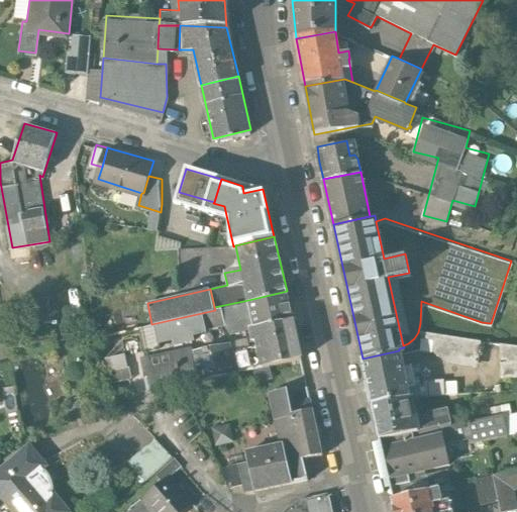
[(287,291),(248,300),(219,306),(223,322),(226,331),(251,326),(292,317),(287,291)]
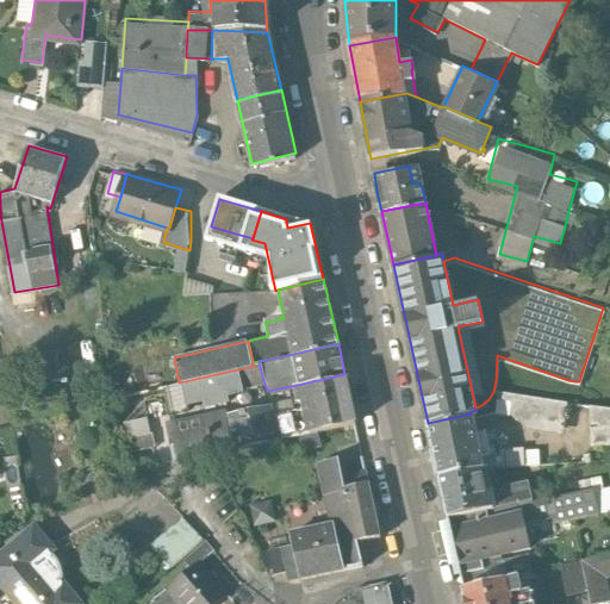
[(58,346),(31,346),(32,374),(60,373),(58,346)]
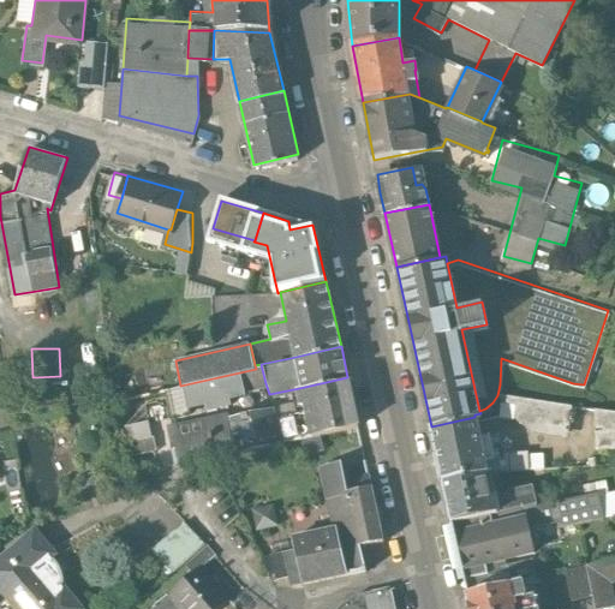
[(266,383),(261,364),(255,365),(256,369),(180,386),(162,390),(168,418),(191,412),(190,407),(206,404),(207,409),(232,402),(231,395),(244,393),(244,389),(266,383)]
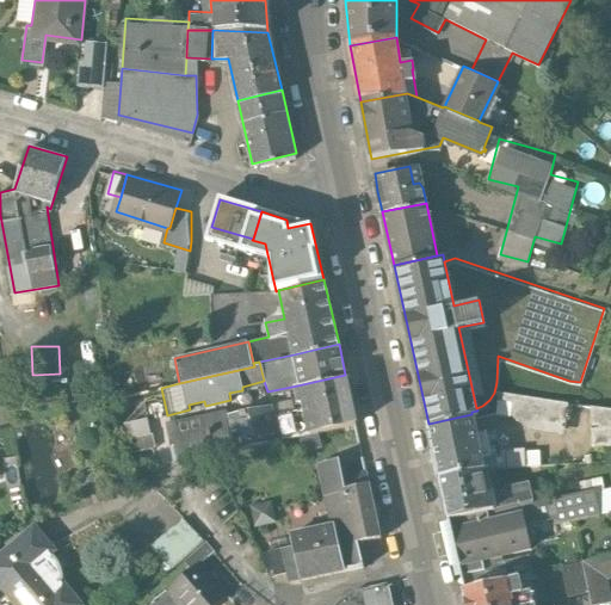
[(345,375),(297,386),(301,400),(306,399),(307,409),(272,417),(277,438),(356,420),(345,375)]
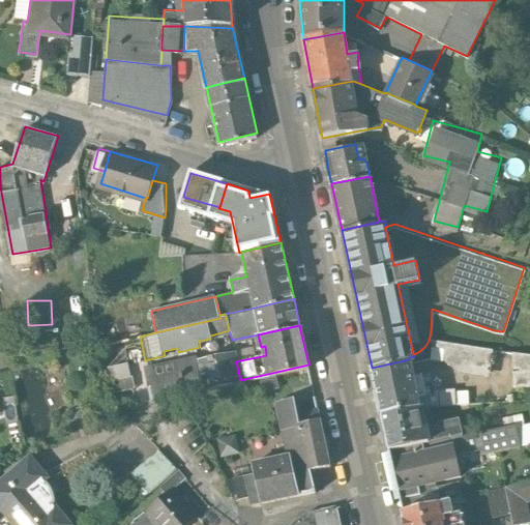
[(240,380),(236,361),(234,351),(206,357),(211,386),(240,380)]
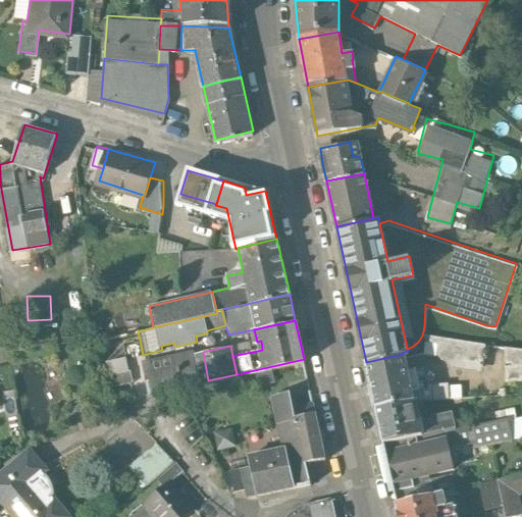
[(521,349),(505,347),(506,380),(521,379),(521,349)]
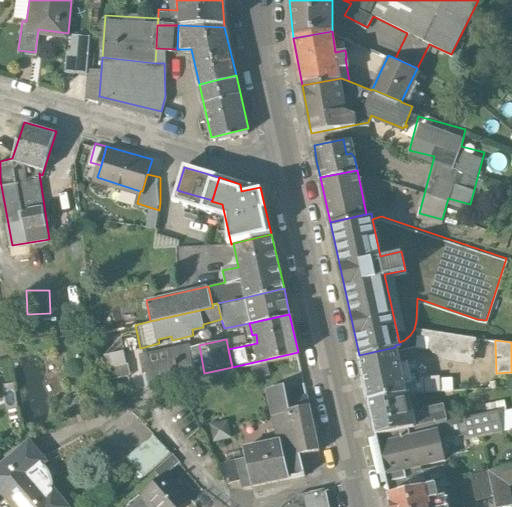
[(189,343),(138,354),(145,387),(196,376),(189,343)]
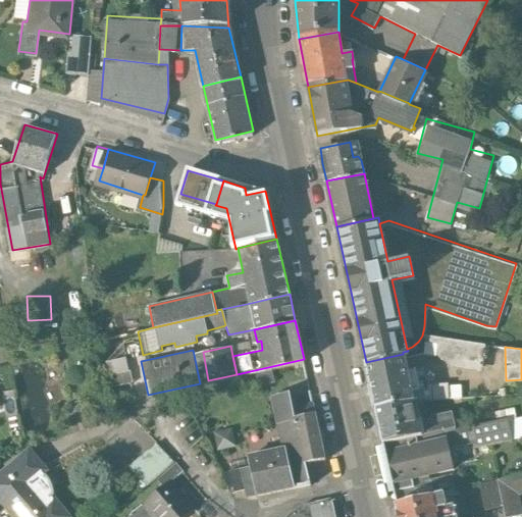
[(126,354),(106,359),(112,385),(133,380),(126,354)]
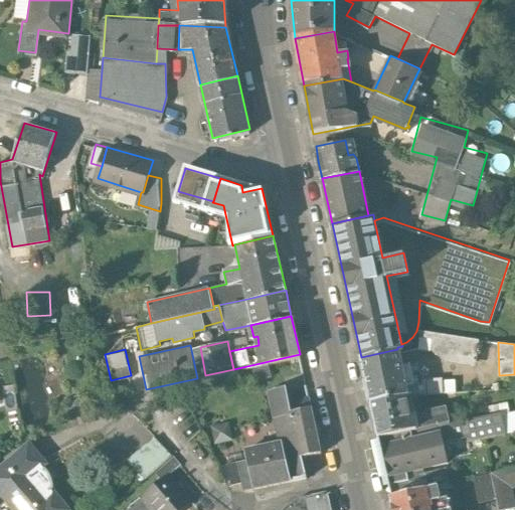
[(397,349),(361,357),(370,400),(407,393),(405,383),(421,379),(417,361),(401,364),(397,349)]
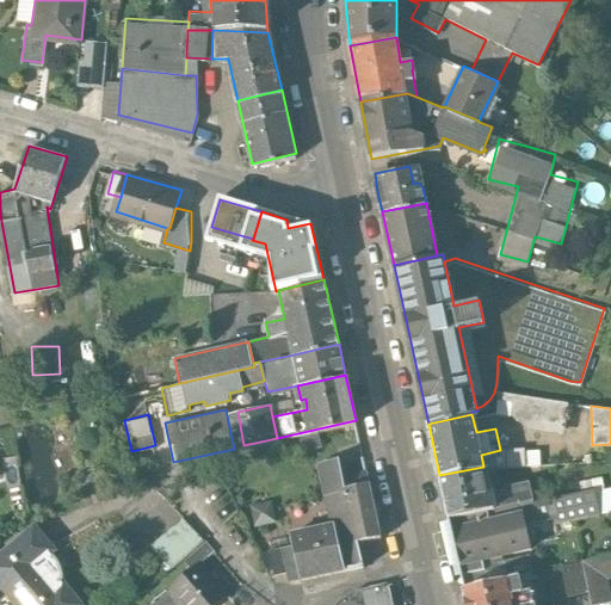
[(488,467),(537,463),(537,452),(523,455),(524,448),(500,450),(481,455),(483,467),(488,467)]
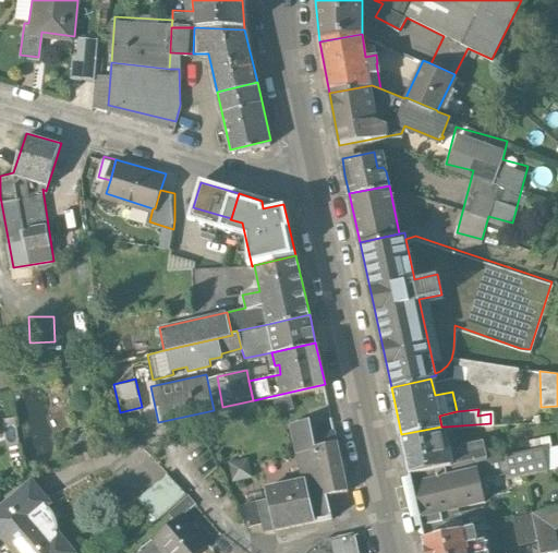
[(311,418),(291,422),(298,449),(337,441),(335,429),(314,434),(311,418)]
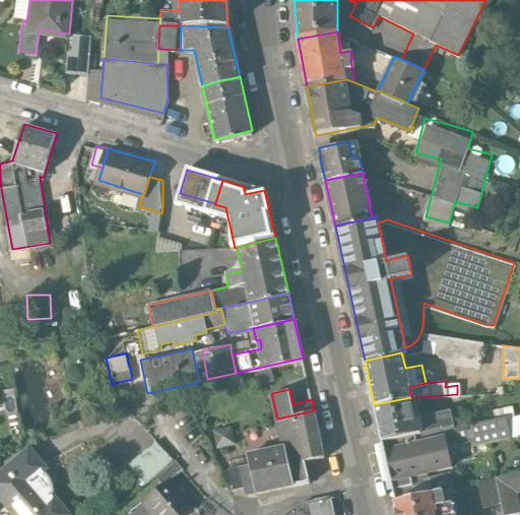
[(411,397),(374,404),(383,444),(444,430),(454,428),(451,410),(426,415),(426,417),(419,419),(415,397),(411,397)]
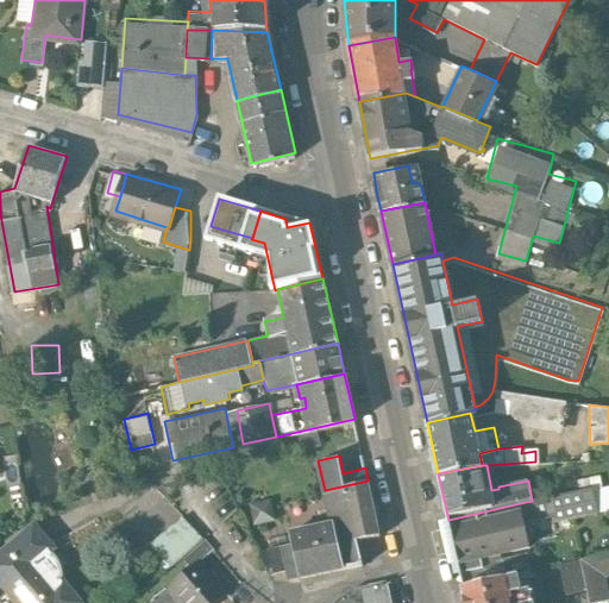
[(368,481),(325,490),(331,521),(336,542),(357,538),(380,533),(368,481)]
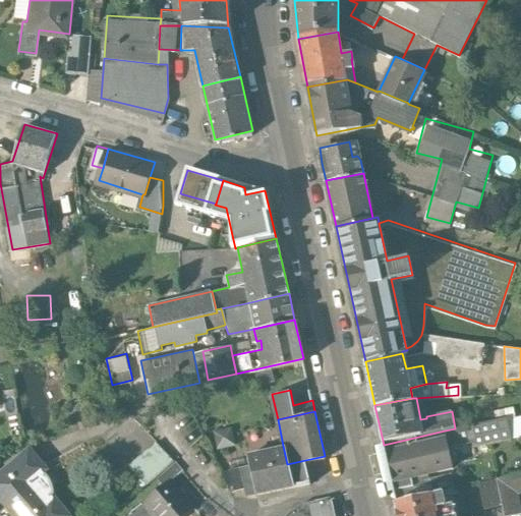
[(520,414),(455,428),(445,431),(449,452),(520,436),(520,414)]
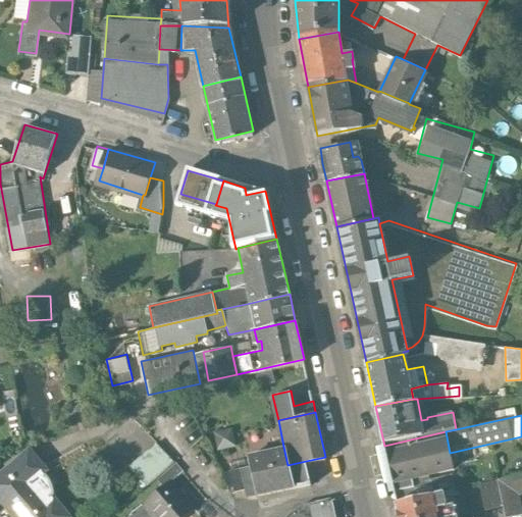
[(215,430),(218,448),(236,445),(232,427),(215,430)]
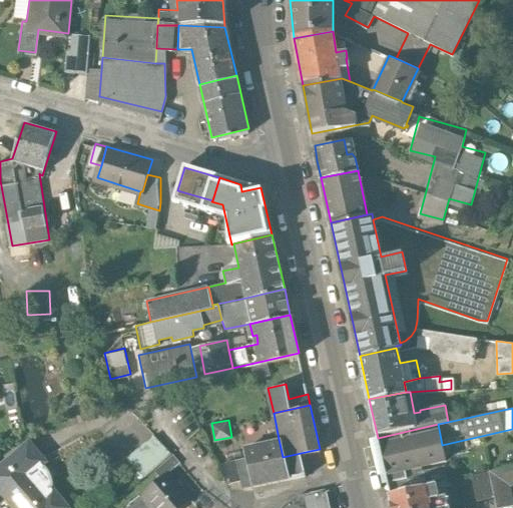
[(438,424),(378,438),(387,481),(407,476),(405,467),(445,458),(442,445),(438,424)]
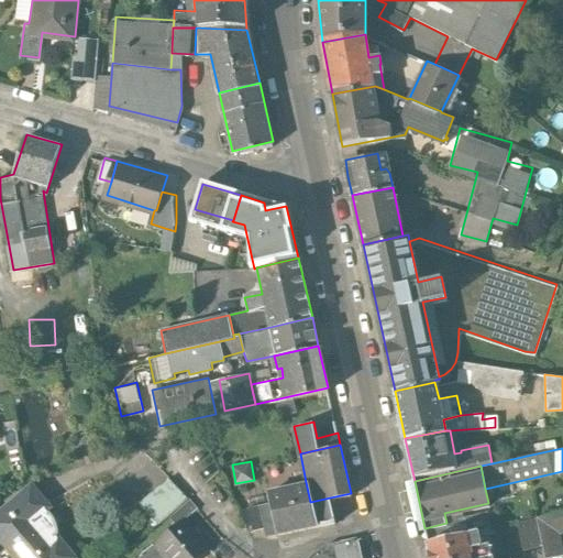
[(187,498),(168,476),(140,500),(158,522),(187,498)]
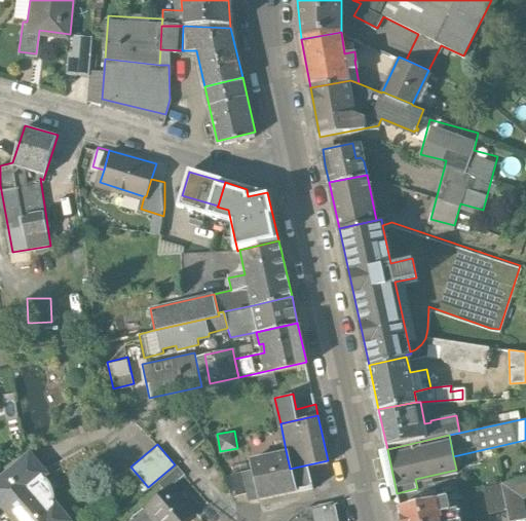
[(32,450),(0,476),(0,504),(13,520),(74,520),(57,498),(50,504),(36,485),(51,473),(32,450)]
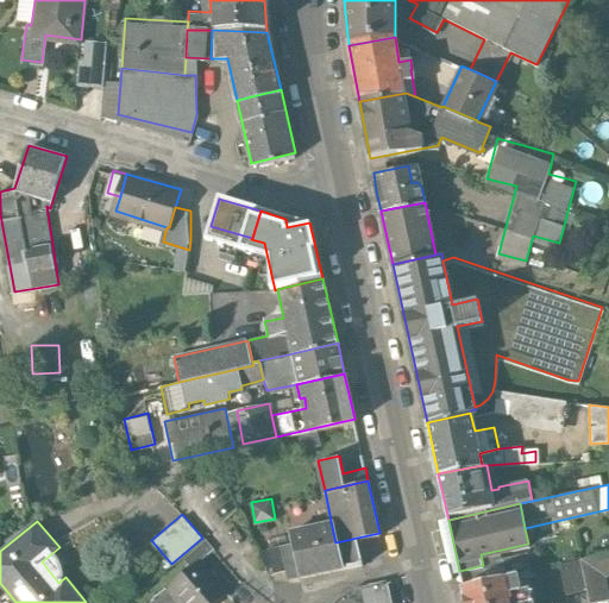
[(331,521),(290,531),(293,541),(300,576),(362,563),(357,538),(336,542),(331,521)]
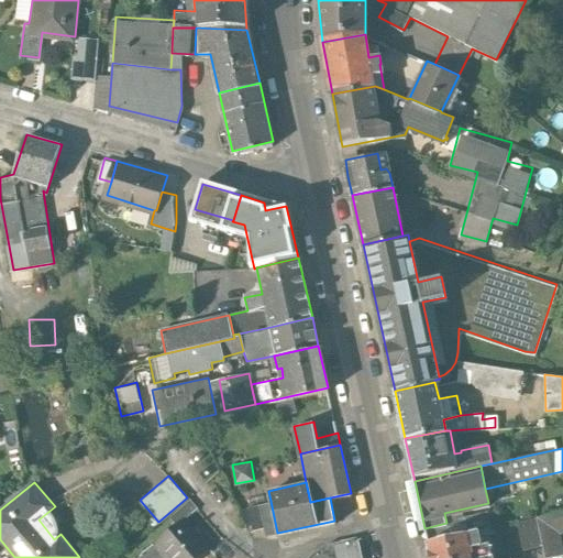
[(271,501),(249,506),(253,527),(263,525),(265,535),(277,533),(271,501)]
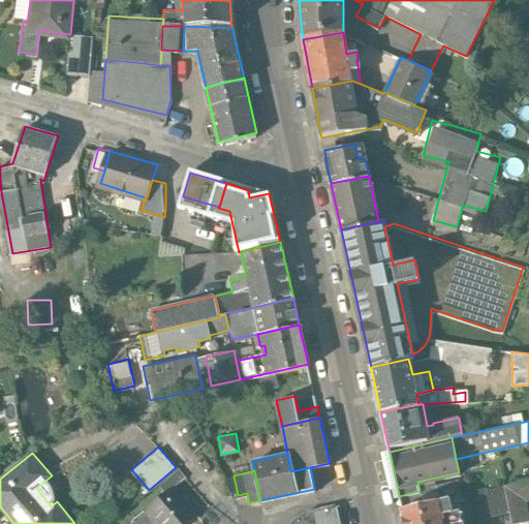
[(528,479),(503,485),(511,523),(520,523),(528,522),(528,513),(526,501),(528,500),(528,479)]
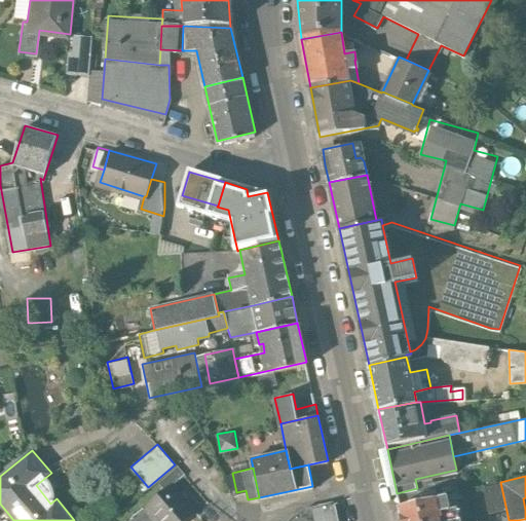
[(183,520),(196,510),(173,482),(133,517),(136,520),(183,520)]
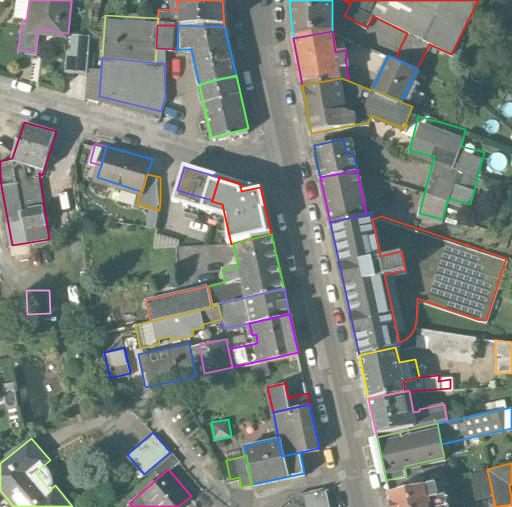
[(388,490),(391,506),(429,506),(424,483),(388,490)]
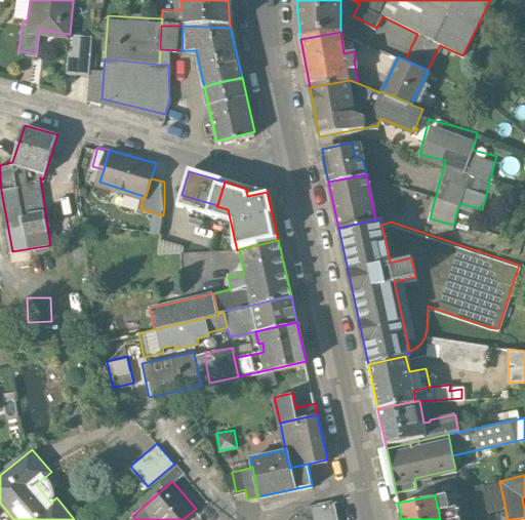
[(340,519),(335,496),(306,505),(290,513),(283,519),(340,519)]
